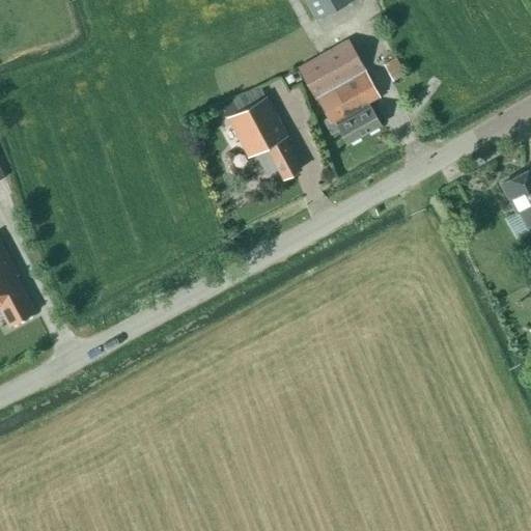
[(301,0),(314,21),(350,0),(301,0)]
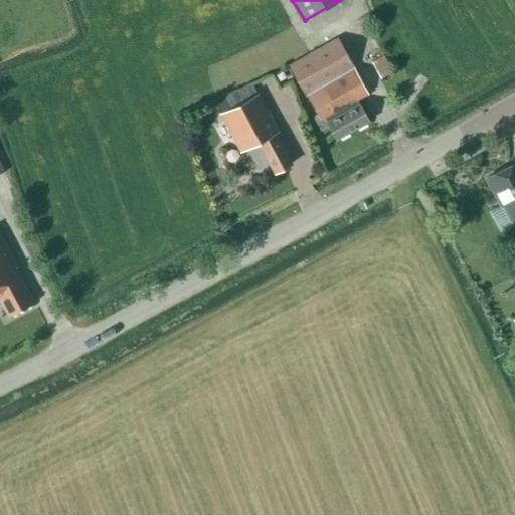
[(335,39),(288,66),(316,115),(312,117),(320,131),(328,126),(336,140),(368,122),(358,104),(355,100),(367,94),(335,39)]
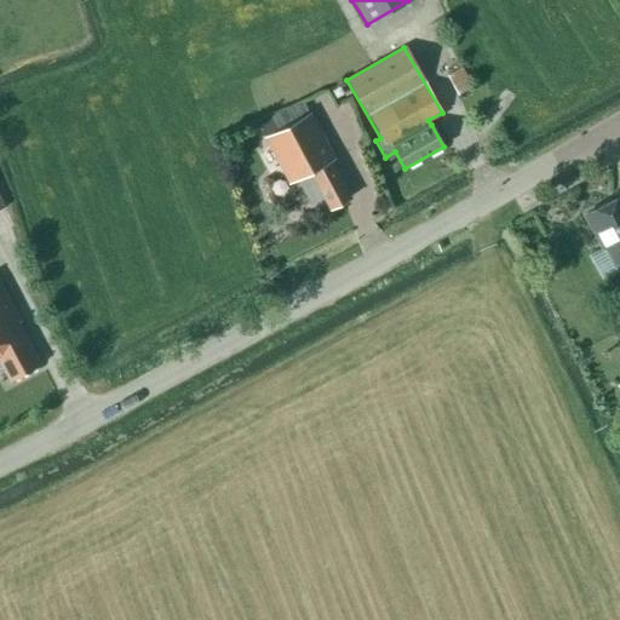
[(458,95),(471,86),(463,68),(447,76),(458,95)]
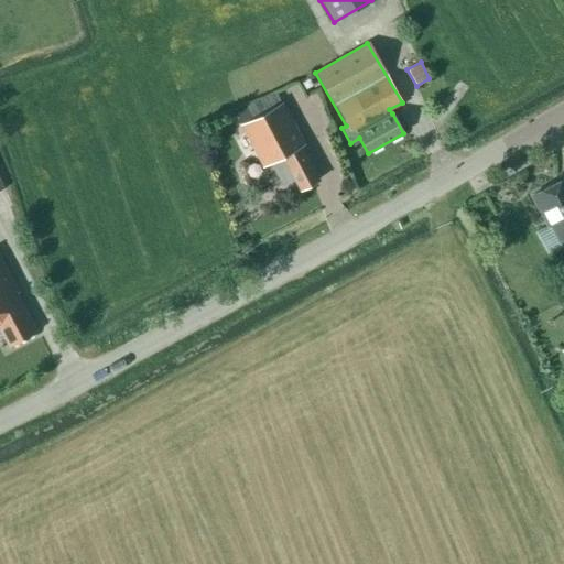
[(272,89),(232,110),(240,125),(263,167),(270,163),(282,185),(293,179),(300,190),(320,180),(302,145),(305,144),(282,102),(280,104),(272,89)]
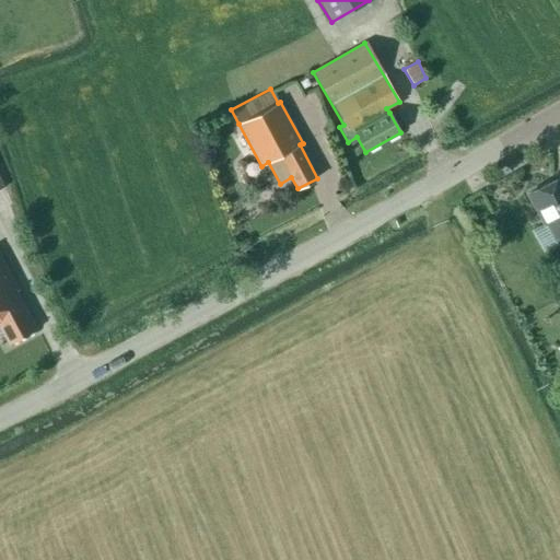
[(559,176),(552,181),(528,194),(545,224),(532,231),(544,254),(559,245),(556,238),(559,235),(559,176)]
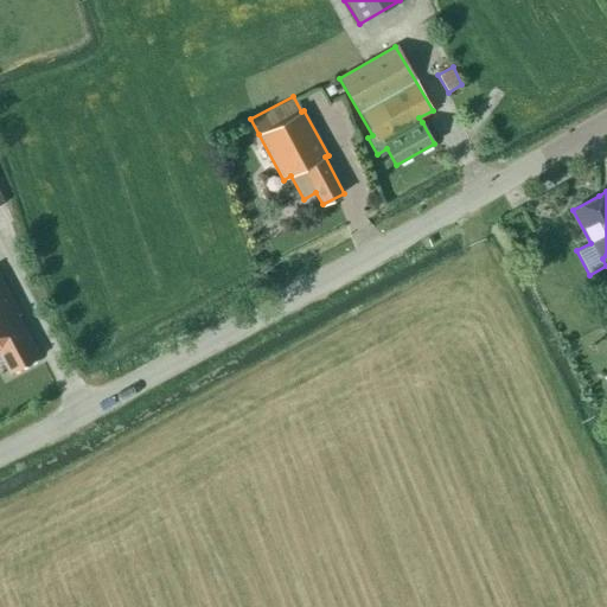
[(0,355),(10,374),(39,357),(17,317),(19,314),(0,279),(0,355)]
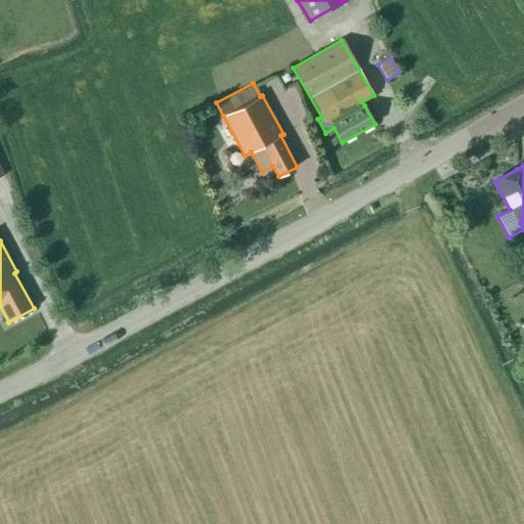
All buildings are outlined.
